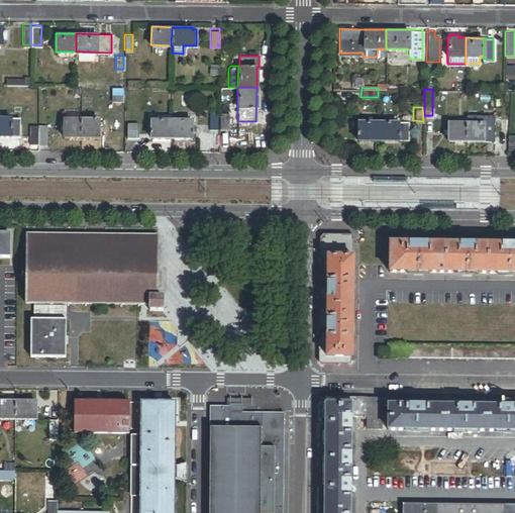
[(171,112),(157,112),(156,118),(149,118),(150,136),(171,136),(171,118),(171,112)]
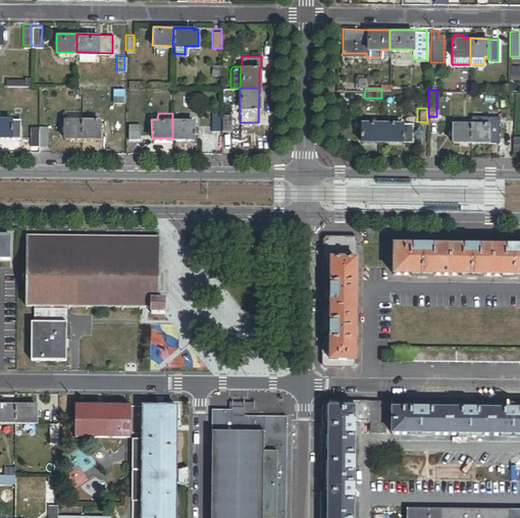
[(187,114),(172,113),(172,119),(172,138),(193,139),(193,119),(187,119),(187,114)]
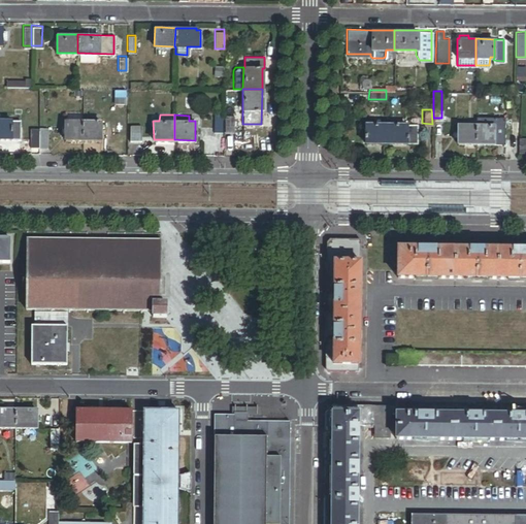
[(503,117),(474,116),(474,124),(474,142),(503,143),(503,137),(503,117)]
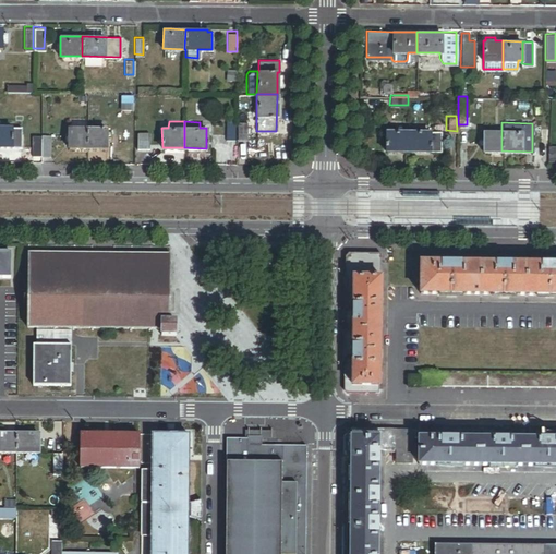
[(234,124),(225,124),(226,140),(233,140),(234,124)]
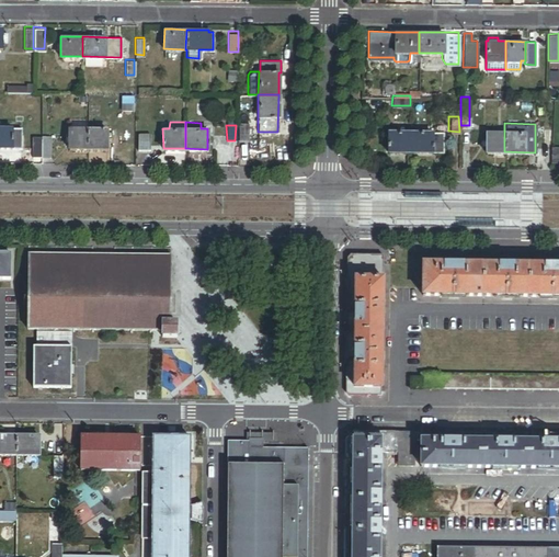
[(0,146),(21,147),(21,127),(0,126),(0,146)]
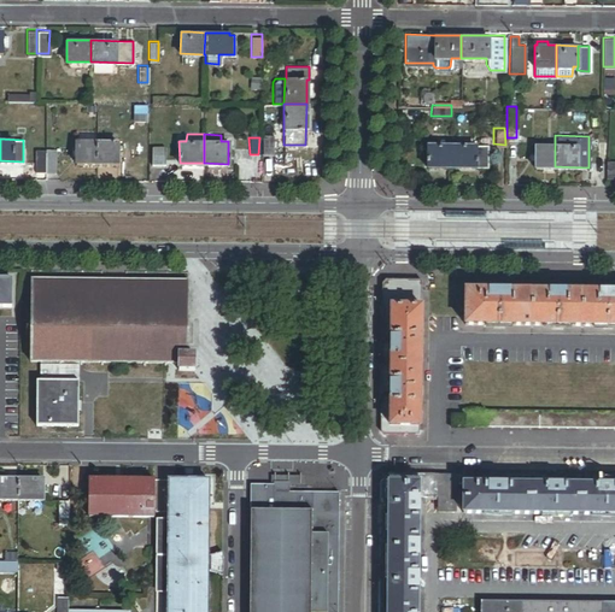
[(95,162),(97,140),(75,140),(75,147),(71,147),(71,153),(75,153),(75,162),(95,162)]
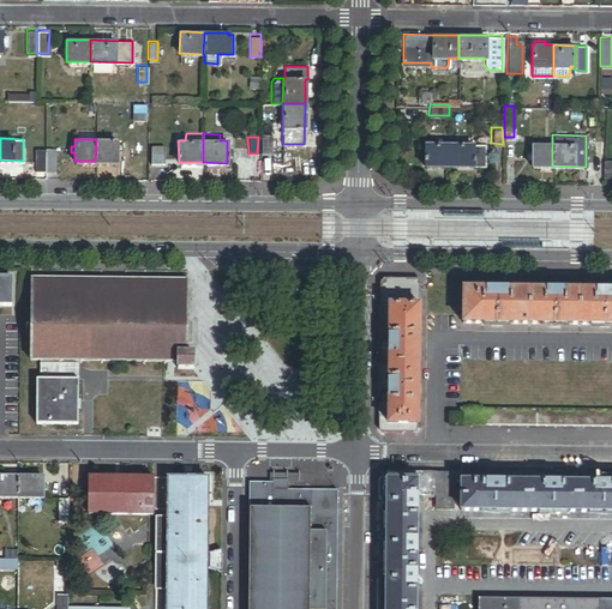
[(96,139),(95,161),(117,162),(117,139),(96,139)]
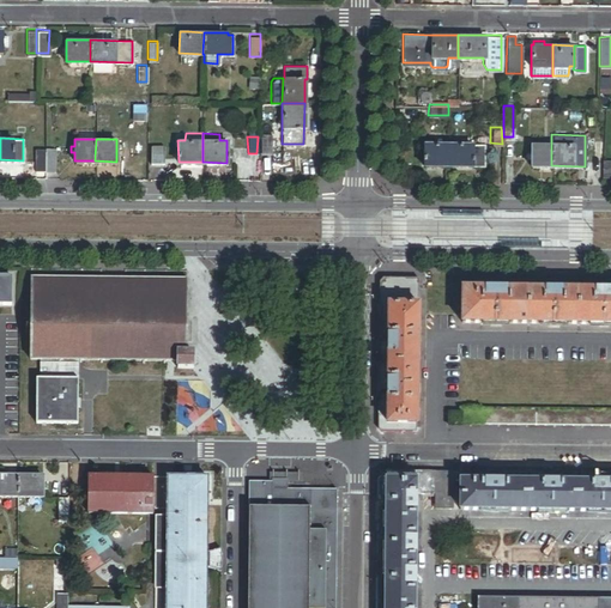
[(424,164),(447,164),(447,143),(424,143),(424,164)]
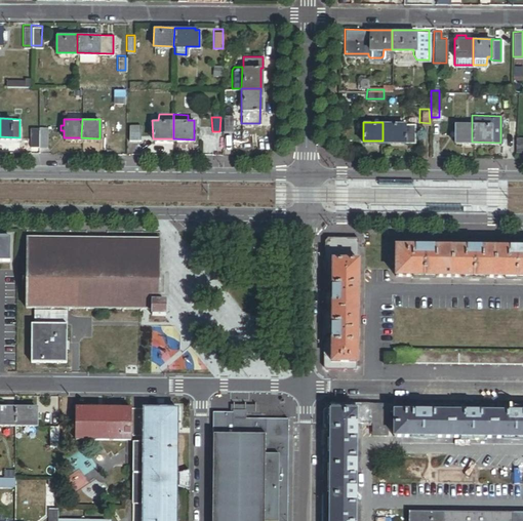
[(383,122),(383,141),(403,142),(403,122),(391,122),(383,122)]
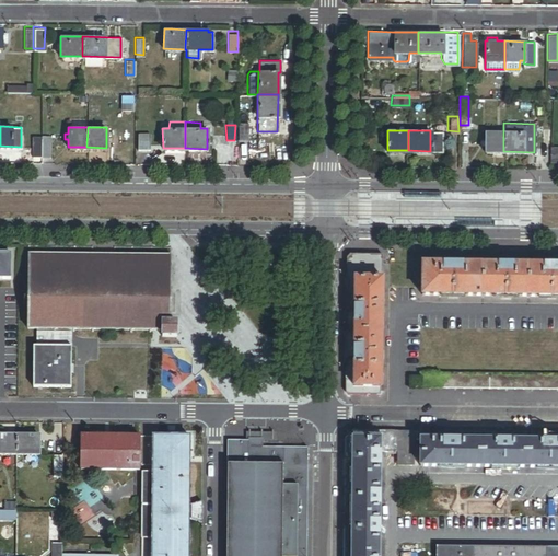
[(441,130),(430,130),(430,151),(441,151),(441,130)]
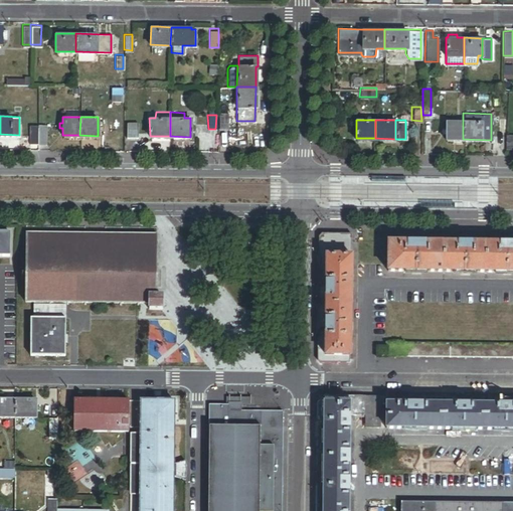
[(463,139),(463,121),(446,121),(446,126),(442,126),(441,132),(446,132),(446,139),(463,139)]
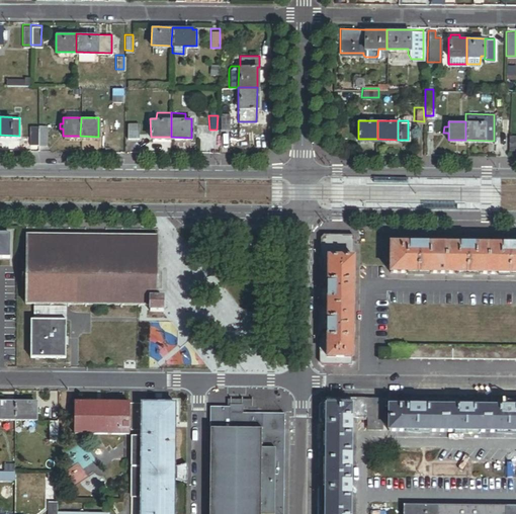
[(138,122),(125,122),(126,137),(138,137),(138,122)]
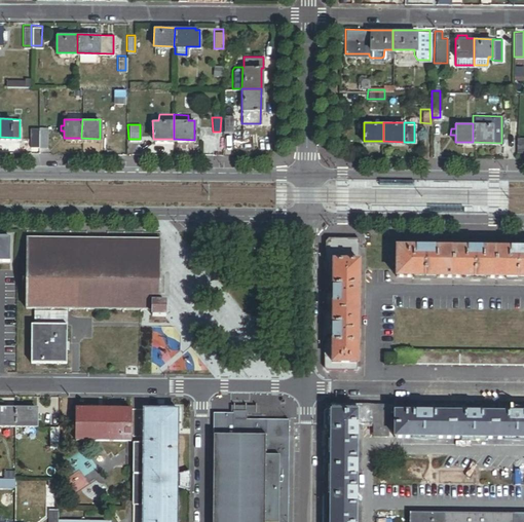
[(30,145),(38,145),(38,126),(30,126),(30,145)]
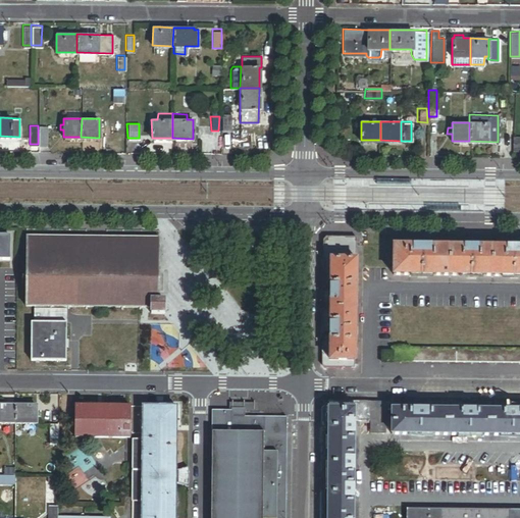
[(46,125),(38,125),(38,144),(46,144),(46,125)]
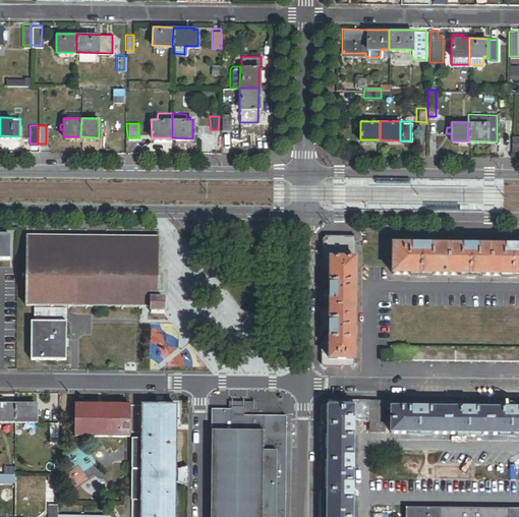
[(505,135),(497,135),(497,141),(497,150),(505,150),(505,135)]
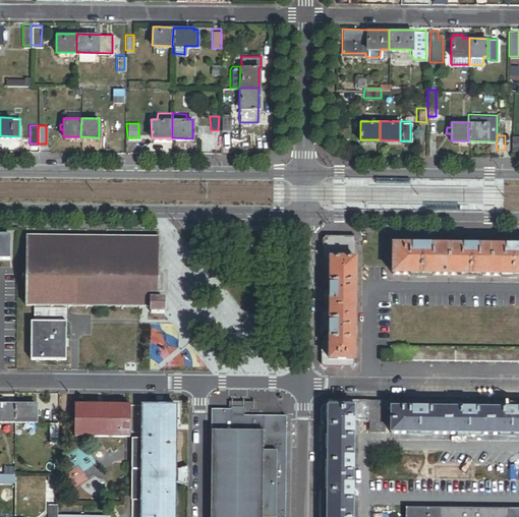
[(9,233),(0,232),(0,256),(8,256),(9,233)]
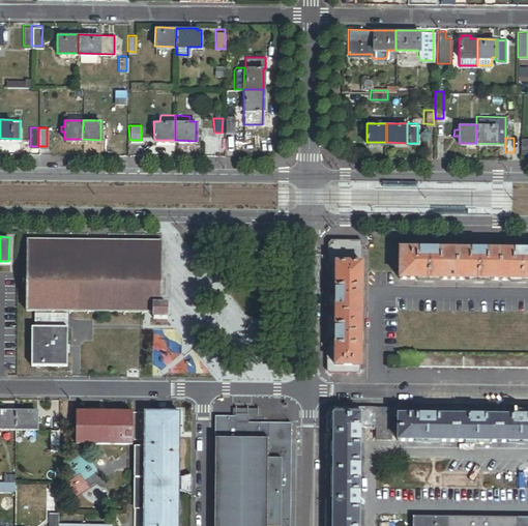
[(123,238),(107,238),(105,238),(89,238),(87,238),(70,238),(69,238),(54,238),(52,238),(26,238),(26,309),(35,309),(50,309),(52,309),(67,309),(68,309),(69,309),(86,309),(88,309),(105,309),(106,309),(122,309),(123,309),(140,309),(142,309),(152,309),(152,316),(167,316),(167,300),(160,300),(160,294),(160,272),(160,238),(159,238),(143,238),(141,238),(125,238),(123,238)]
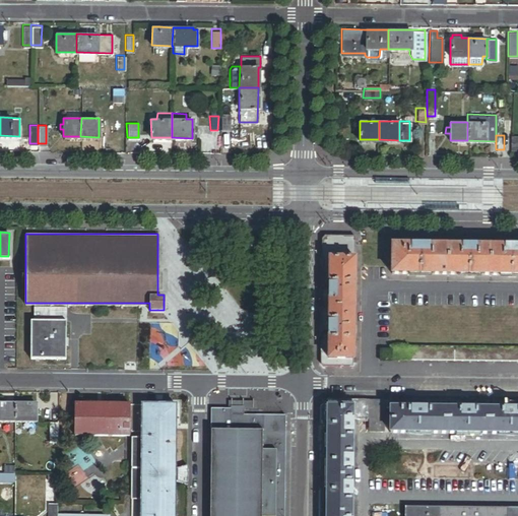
[(329,256),(353,256),(353,234),(323,234),(321,236),(319,361),(322,364),(352,364),(352,357),(328,357),(329,256)]
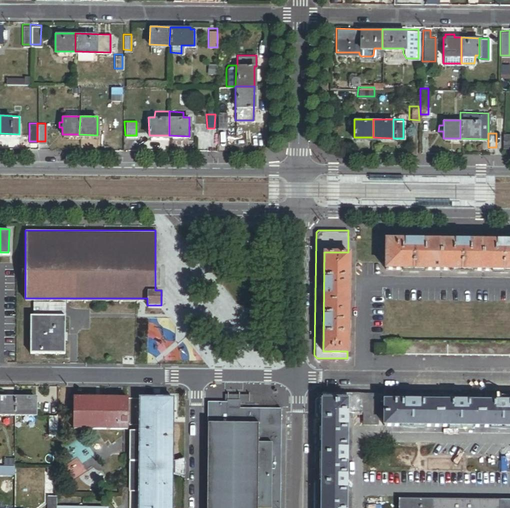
[(440,267),(440,239),(384,238),(384,267),(440,267)]
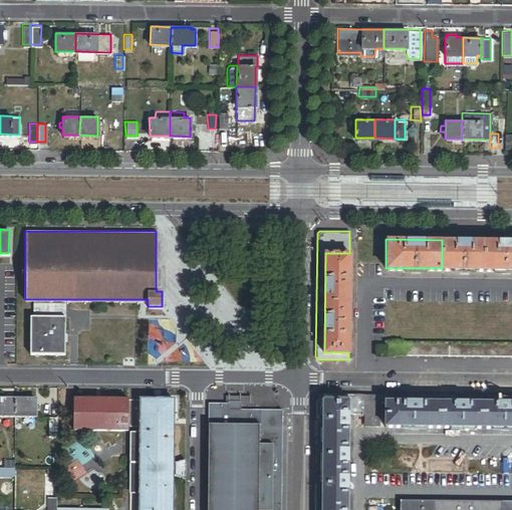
[(484,240),(442,240),(442,268),(484,269),(484,240)]
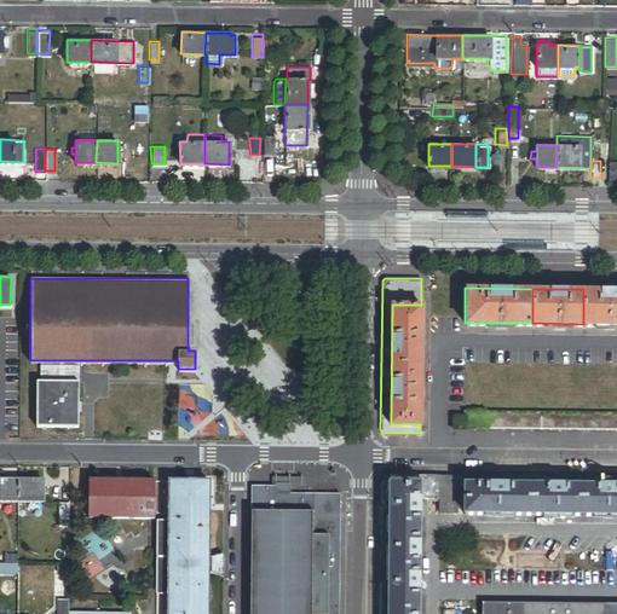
[(616,289),(583,289),(583,324),(616,323),(616,289)]
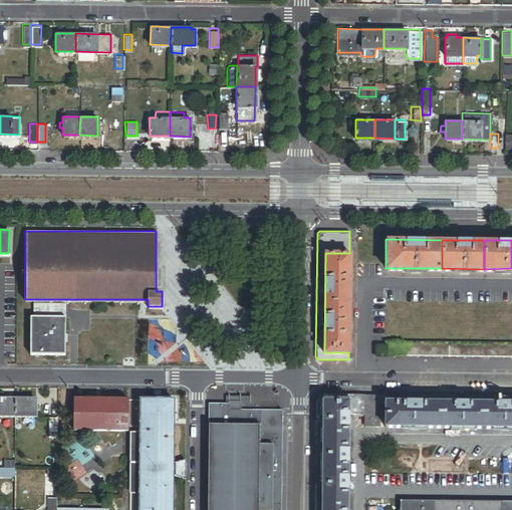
[(348,352),(349,253),(325,253),(324,352),(348,352)]
